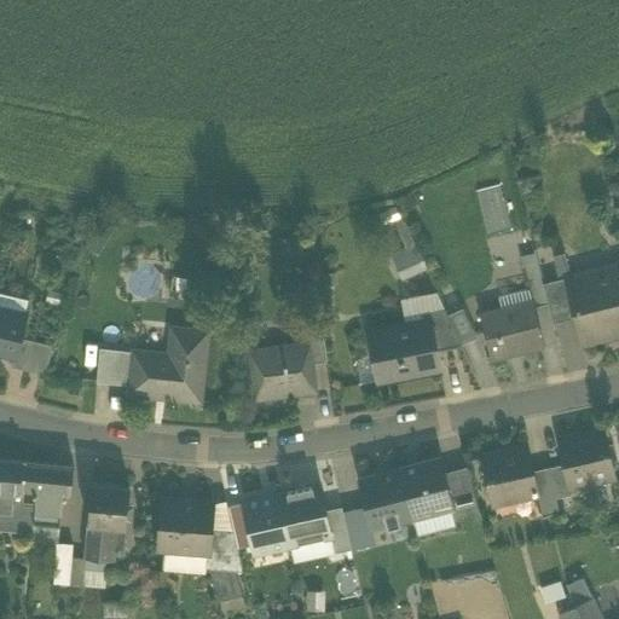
[(393,221),(405,248),(415,243),(404,217),(393,221)]
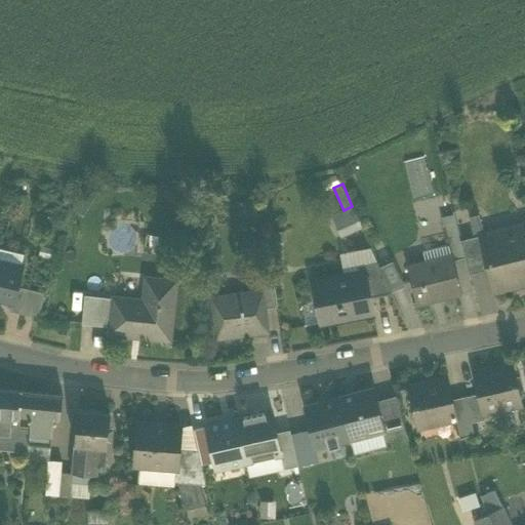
[(260,200),(242,201),(243,219),(261,218),(260,200)]
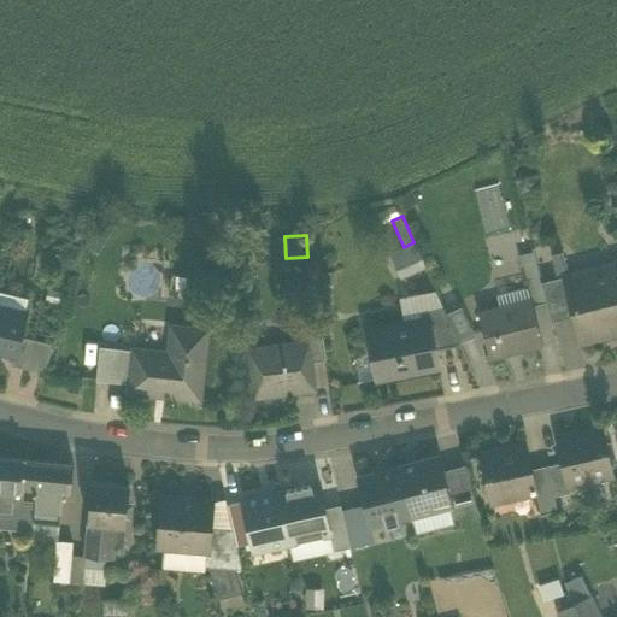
[(425,268),(413,242),(404,247),(389,253),(400,280),(425,268)]
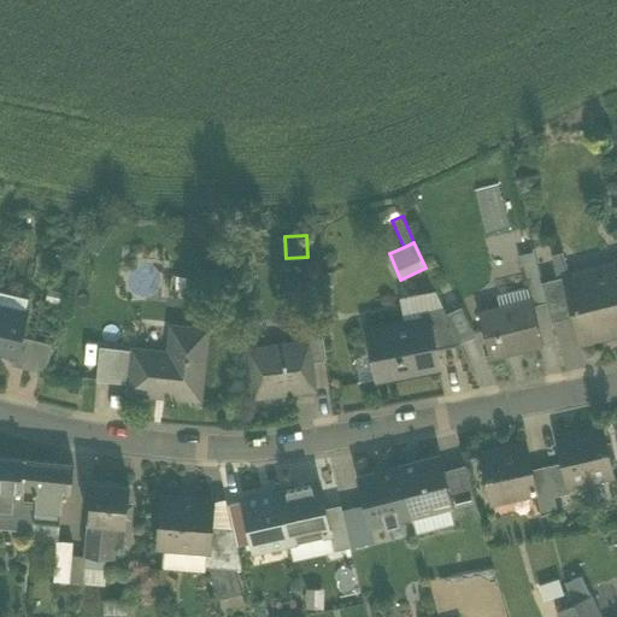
[(557,278),(565,276),(569,275),(563,252),(551,254),(557,278)]
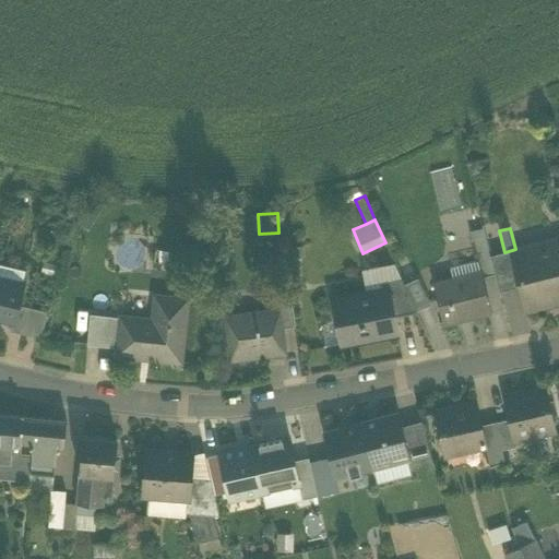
[(521,286),(527,310),(558,301),(558,238),(547,241),(548,246),(513,254),(521,286)]
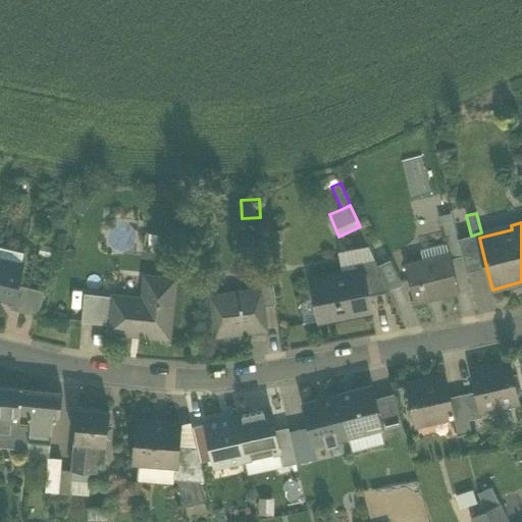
[(450,259),(462,256),(458,239),(455,226),(442,229),(446,243),(450,259)]
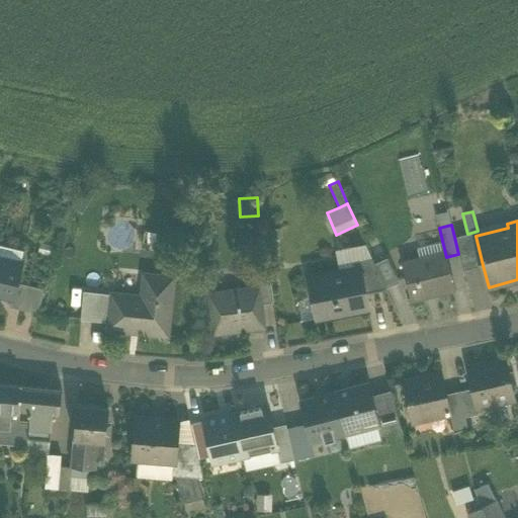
[(467,234),(454,237),(458,254),(462,270),(483,265),(476,236),(475,232),(467,234)]
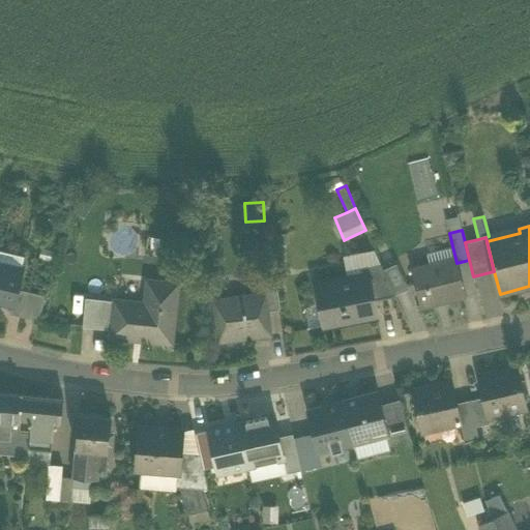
[(427,253),(430,265),(432,270),(457,264),(457,263),(452,246),(427,253)]
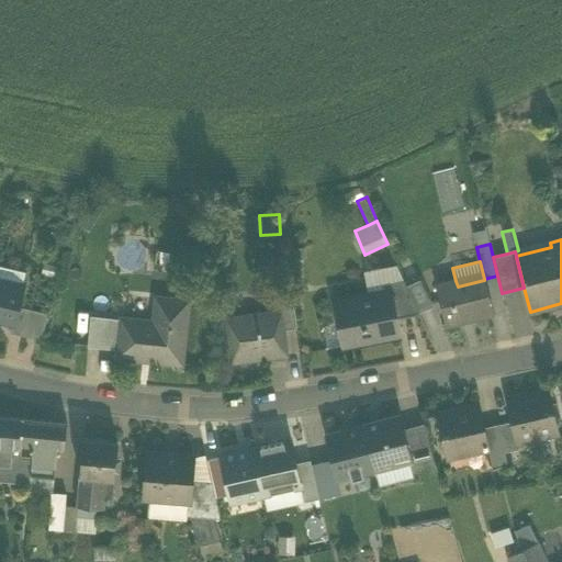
[(26,271),(0,265),(0,281),(23,287),(26,271)]
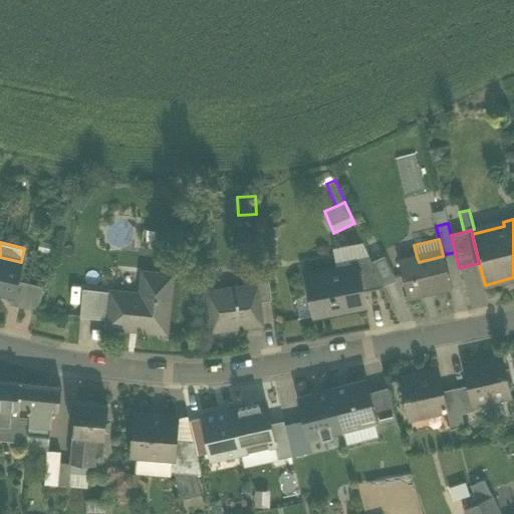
[(350,260),(369,256),(363,242),(332,247),(336,270),(352,267),(350,260)]
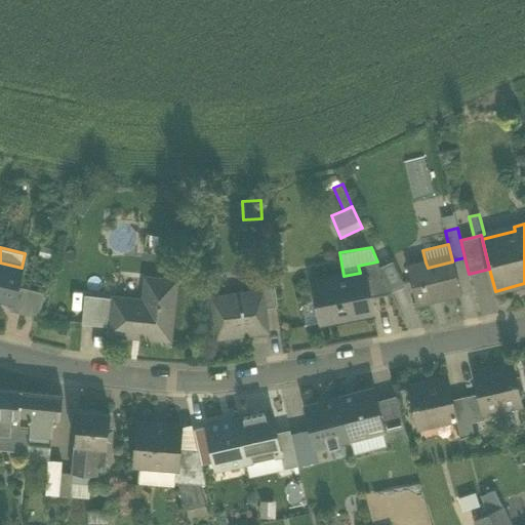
[(379,267),(392,293),(405,287),(393,260),(379,267)]
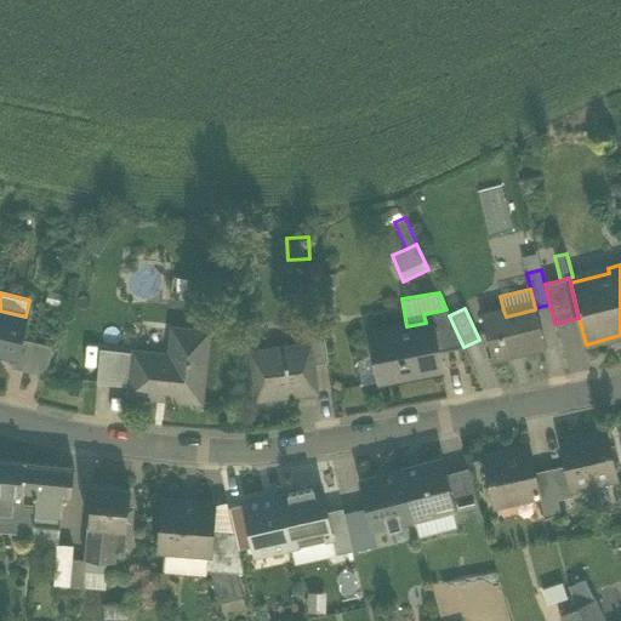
[(434,322),(440,352),(463,347),(449,315),(446,309),(423,314),(426,323),(434,322)]
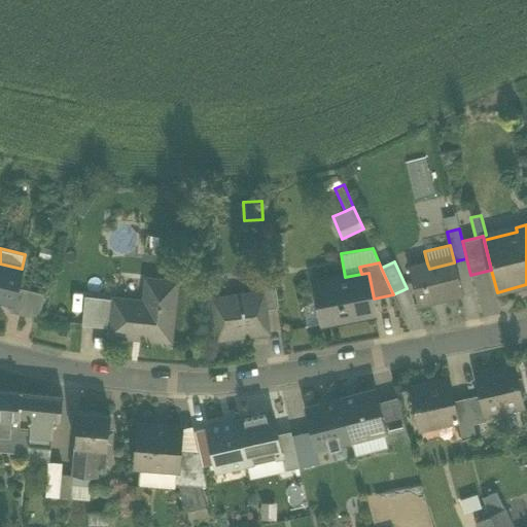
[(409,268),(418,306),(462,294),(454,262),(429,269),(427,264),(409,268)]
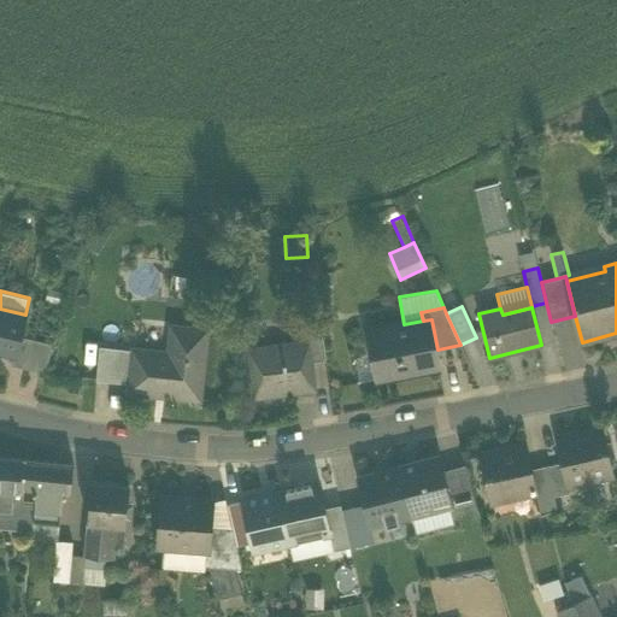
[(25,315),(0,309),(0,348),(15,353),(16,353),(19,336),(25,315)]
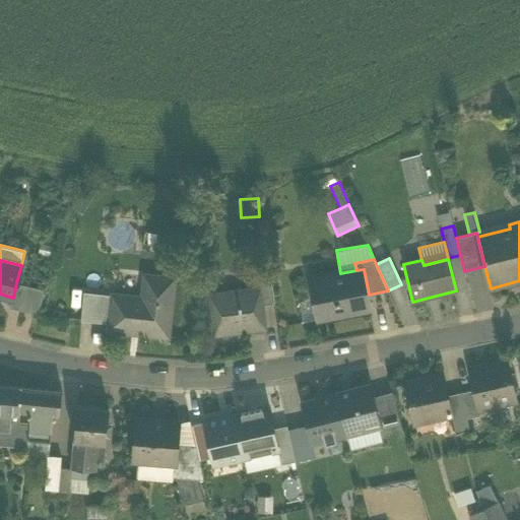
[(314,299),(318,320),(370,310),(369,304),(368,304),(366,295),(369,295),(364,269),(356,270),(340,273),(310,279),(314,299)]
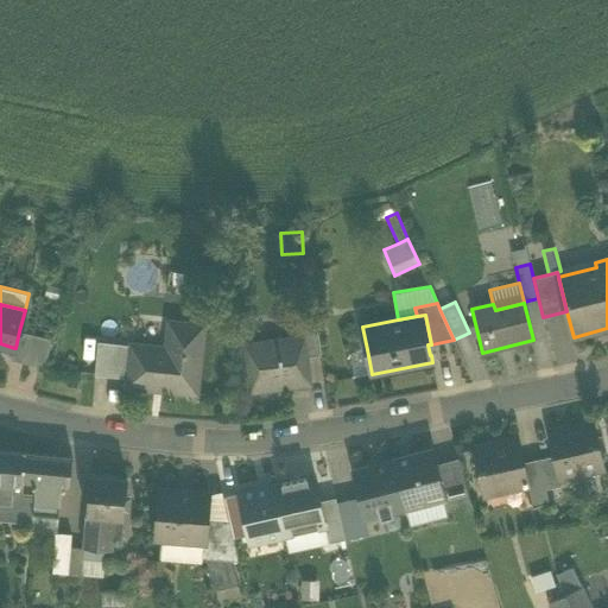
[(304,336),(308,356),(322,355),(316,317),(302,320),(304,336)]
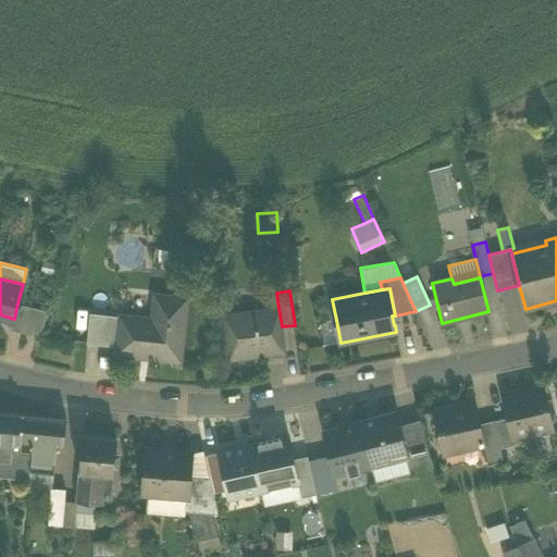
[(116,354),(180,360),(186,299),(156,296),(153,320),(120,317),(118,347),(116,354)]
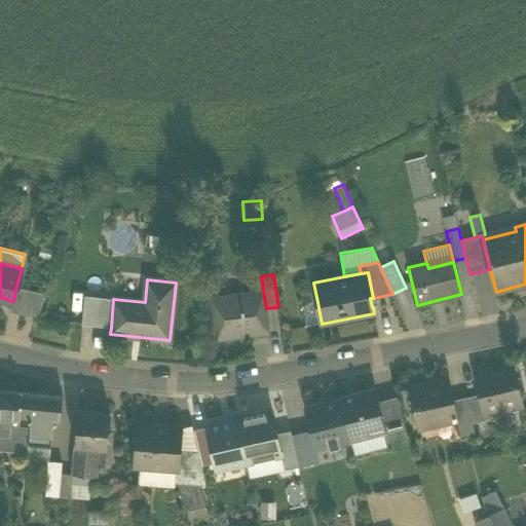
[(9,310),(23,313),(29,290),(16,287),(13,301),(12,301),(9,310)]
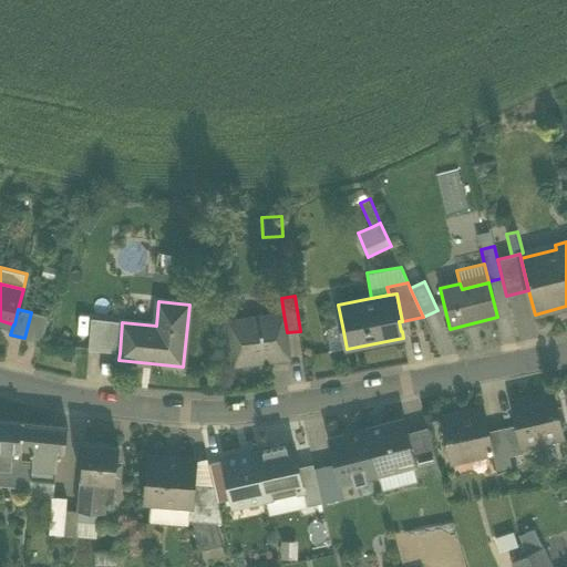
[(49,317),(31,312),(24,338),(42,342),(49,317)]
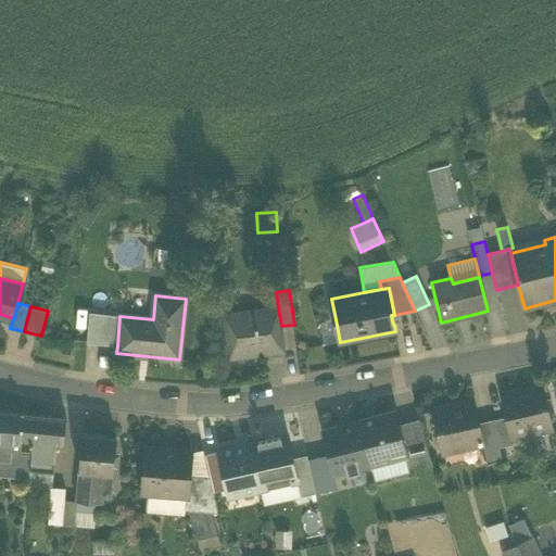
[(224,314),(230,358),(285,351),(281,326),(278,307),(224,314)]
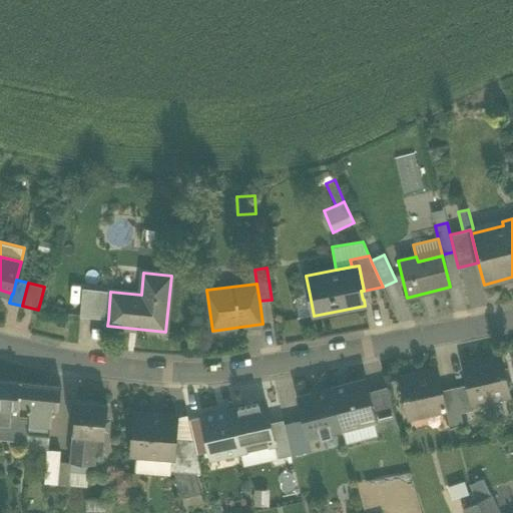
[(80,317),(108,320),(110,292),(82,289),(80,317)]
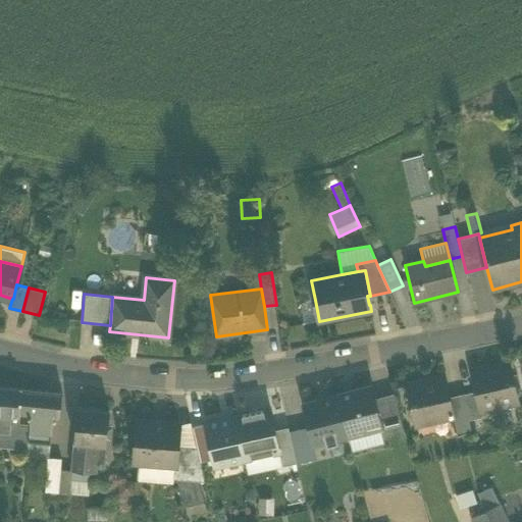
[(305,324),(319,321),(315,300),(300,303),(305,324)]
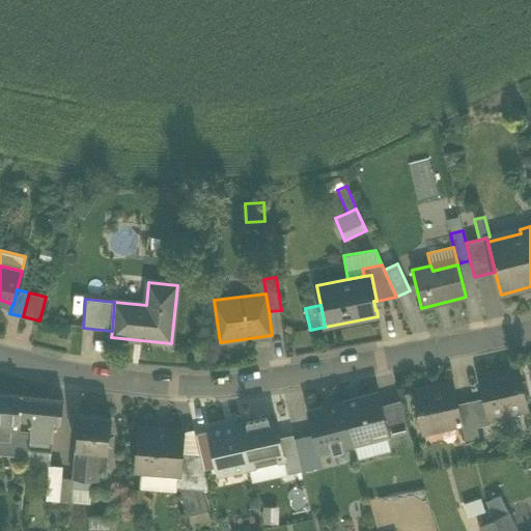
[(483,398),(488,417),(527,409),(518,368),(479,378),(483,398)]
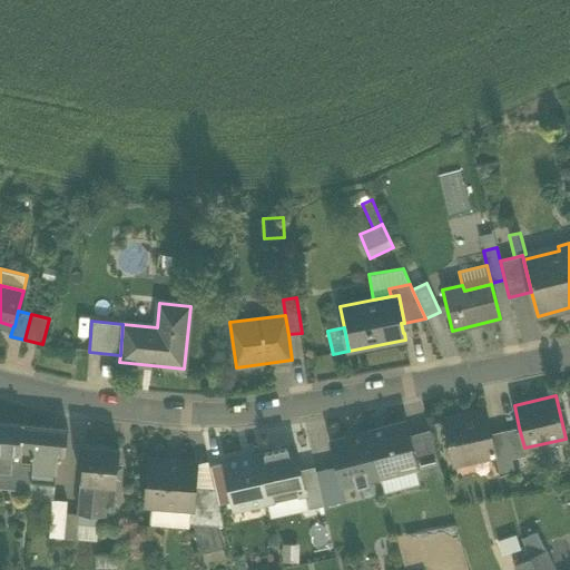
[(443,421),(453,464),(495,454),(491,433),(487,411),(443,421)]
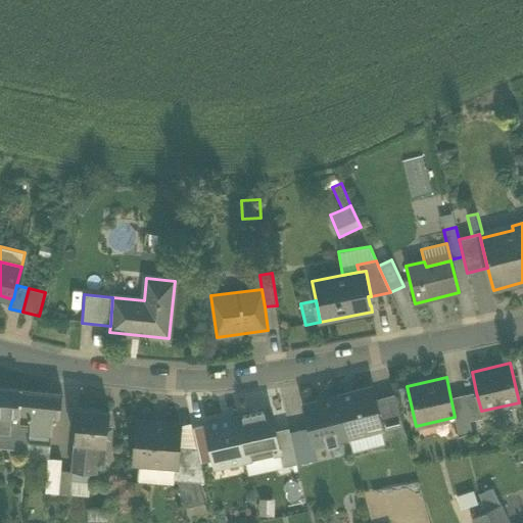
[(338,395),(348,436),(381,428),(374,400),(371,387),(338,395)]
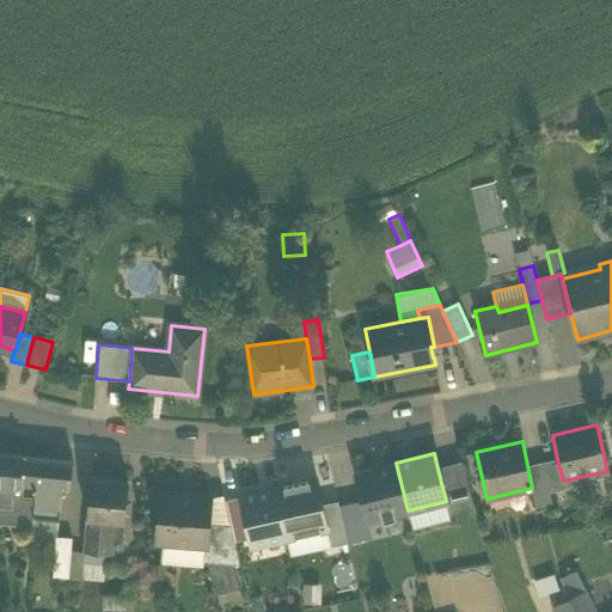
[(23,484),(23,483),(25,457),(0,454),(0,501),(7,502),(11,502),(12,497),(13,497),(14,484),(23,484)]
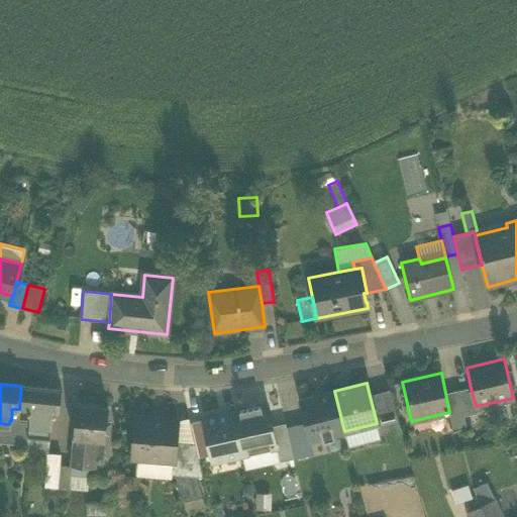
[(61,390),(21,386),(19,408),(31,409),(30,421),(29,426),(50,428),(53,411),(59,412),(61,390)]
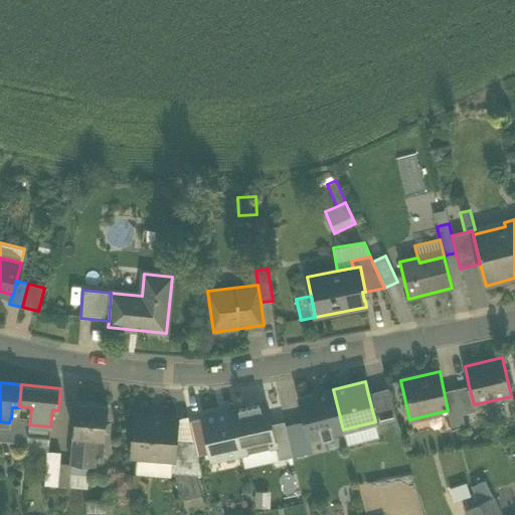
[(469,386),(456,388),(462,413),(475,410),(474,404),(469,386)]
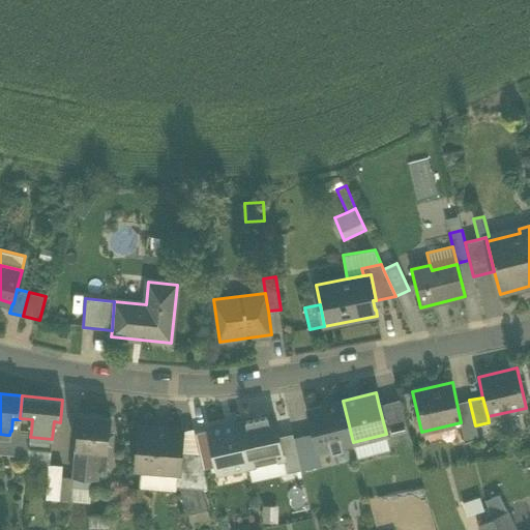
[(410,438),(401,400),(379,406),(386,434),(389,443),(410,438)]
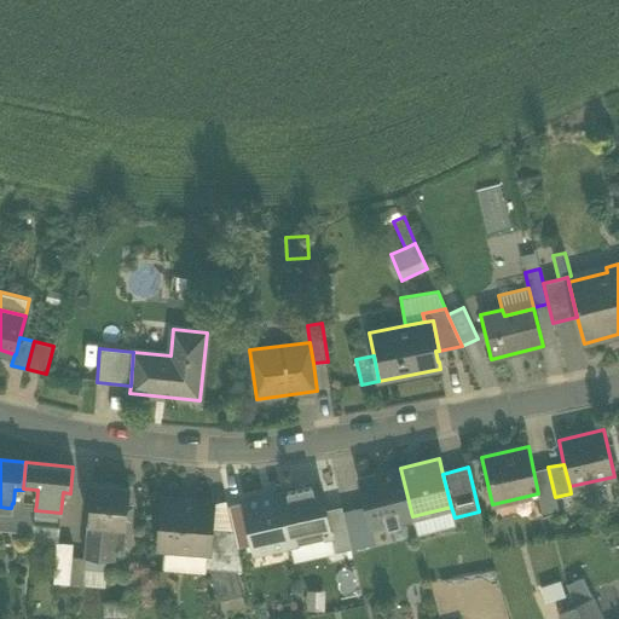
[(559,512),(555,497),(548,467),(533,470),(538,493),(543,515),(559,512)]
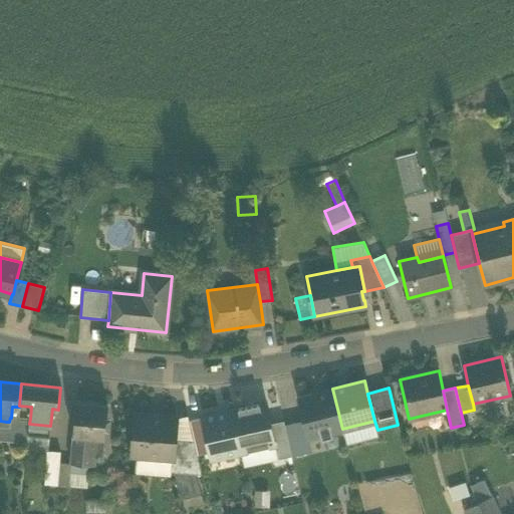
[(342,429),(332,389),(298,398),(304,422),(308,438),(320,435),(321,439),(333,436),(332,432),(342,429)]
